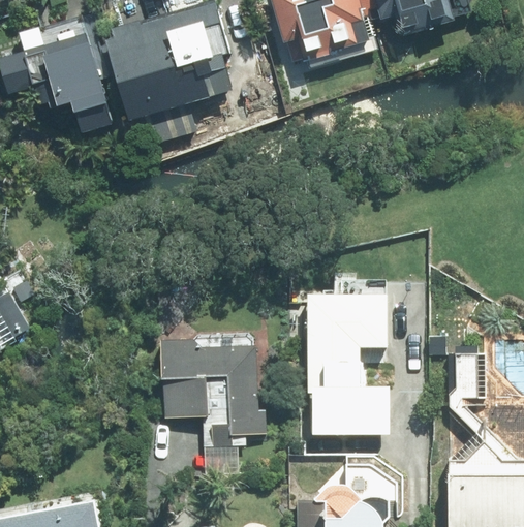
[(271,0),(290,66),(304,63),(305,69),(372,50),(357,0),(271,0)]
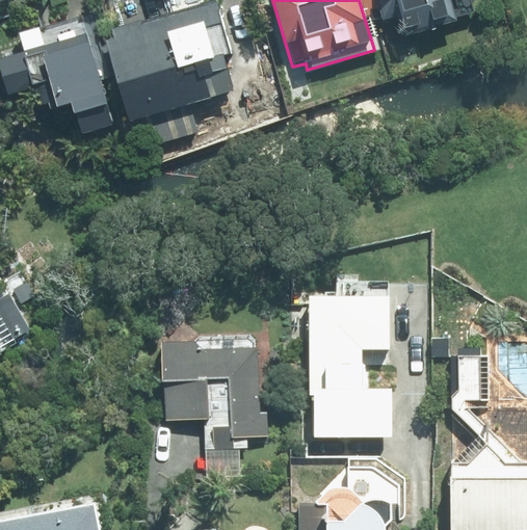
[(364,0),(371,23),(380,20),(381,23),(395,19),(401,41),(457,24),(451,3),(459,0),(364,0)]
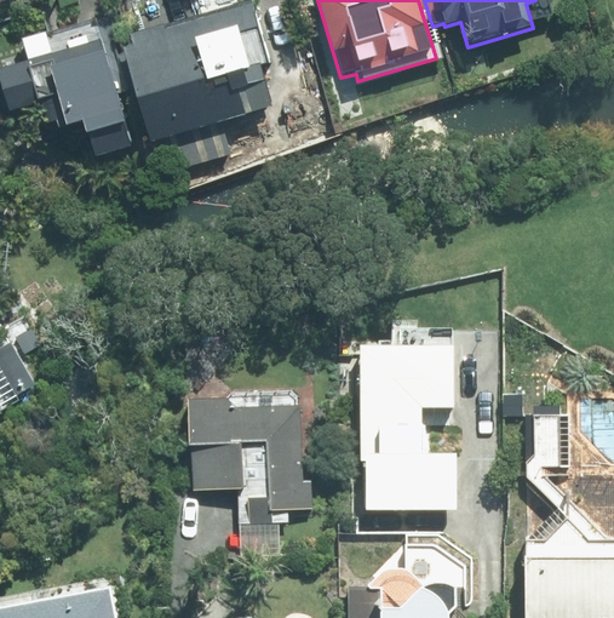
[(282,107),(252,6),(165,33),(164,29),(131,39),(133,49),(125,51),(154,146),(282,107)]
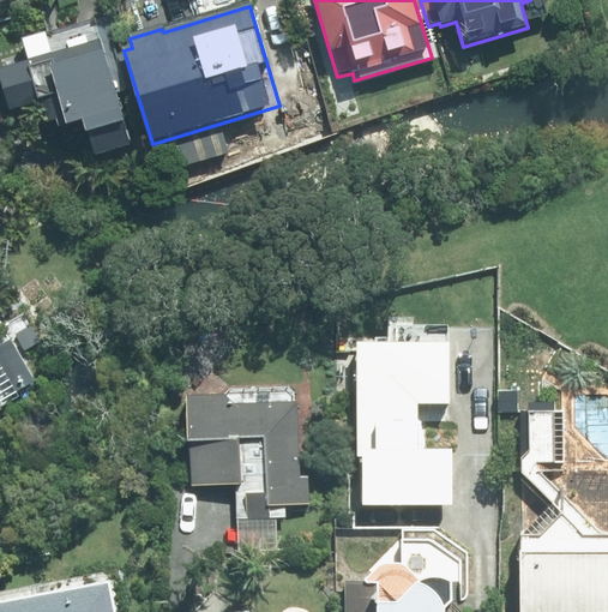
[(102,41),(0,71),(0,81),(11,115),(38,107),(44,129),(56,126),(58,132),(84,125),(95,161),(134,149),(102,41)]
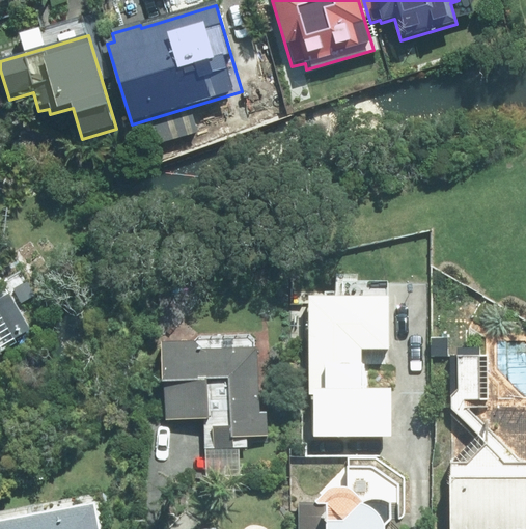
[(387,295),(308,295),(308,395),(313,395),(313,437),(394,437),(394,386),(363,386),(363,349),(387,349),(387,295)]
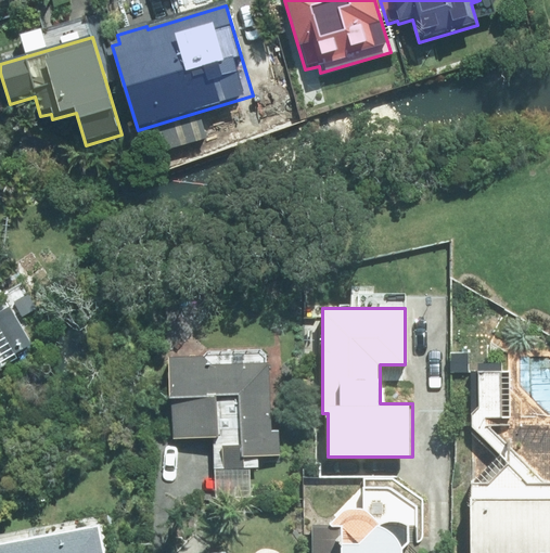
[(204,357),(167,357),(168,438),(212,438),(212,467),(255,467),(255,457),(279,457),(278,432),(270,432),(270,358),(260,350),(204,351),(204,357)]
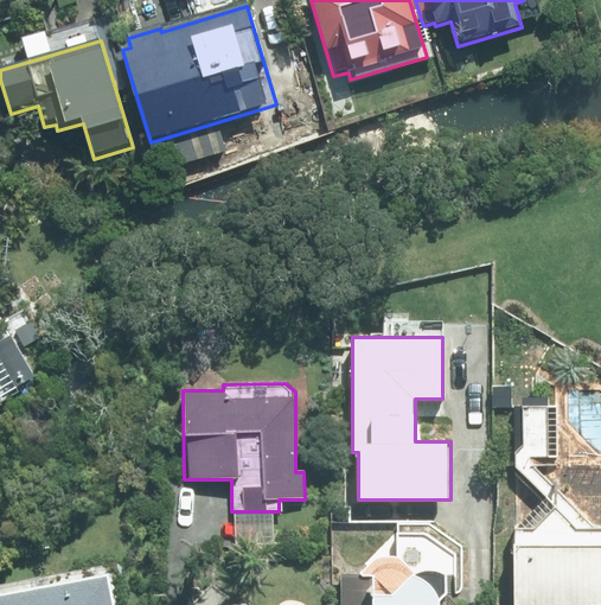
[(556,405),(513,405),(513,465),(556,465),(556,405)]
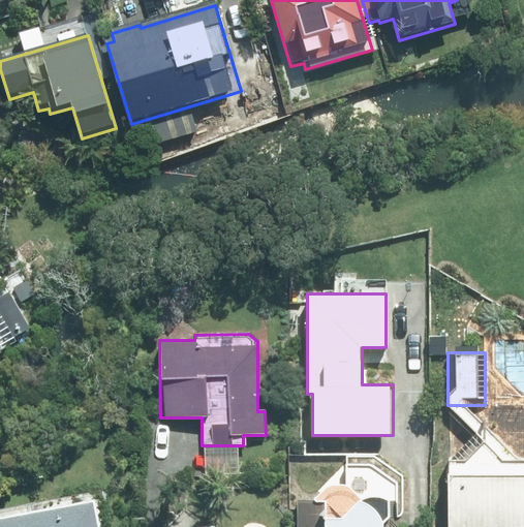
[(523,526),(523,460),(450,459),(448,526),(523,526)]
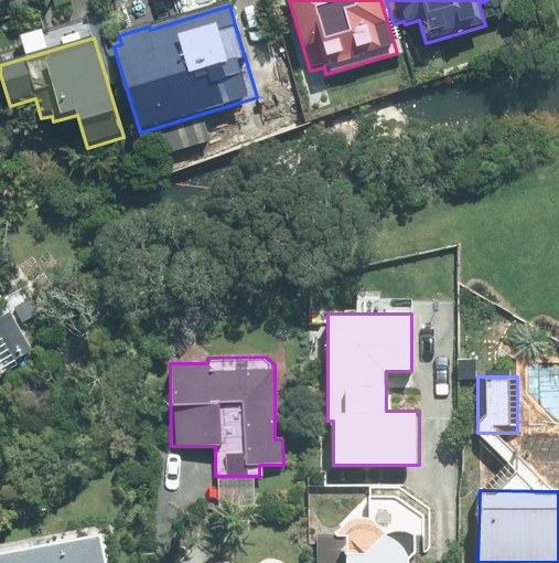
[(374,532),(314,533),(315,562),(412,562),(412,538),(422,538),(421,509),(408,509),(408,498),(373,499),(374,532)]
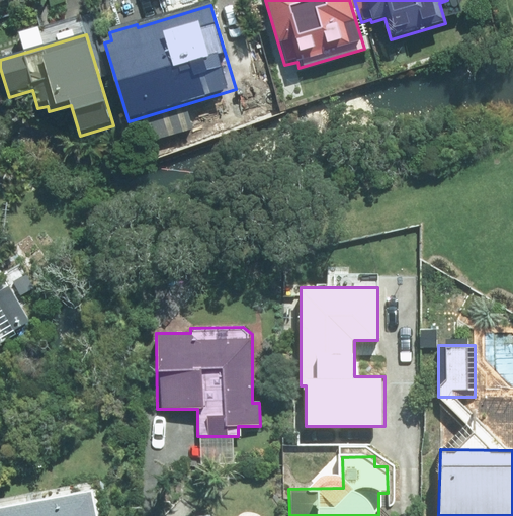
[(97,515),(92,488),(0,504),(0,515),(97,515)]
